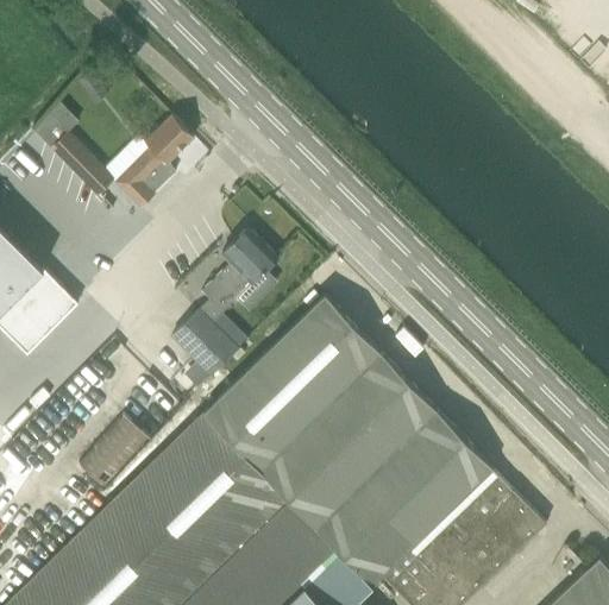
[(93,104),(106,95),(90,73),(77,82),(93,104)]
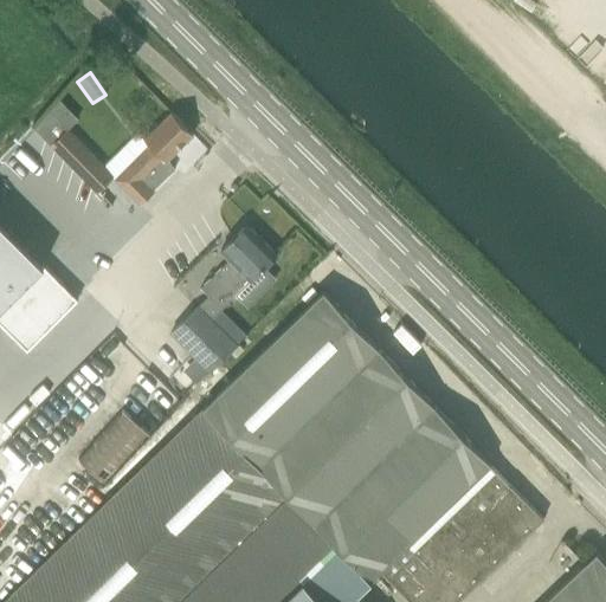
[(49,116),(34,133),(50,149),(51,148),(66,133),(78,122),(60,103),(49,116)]
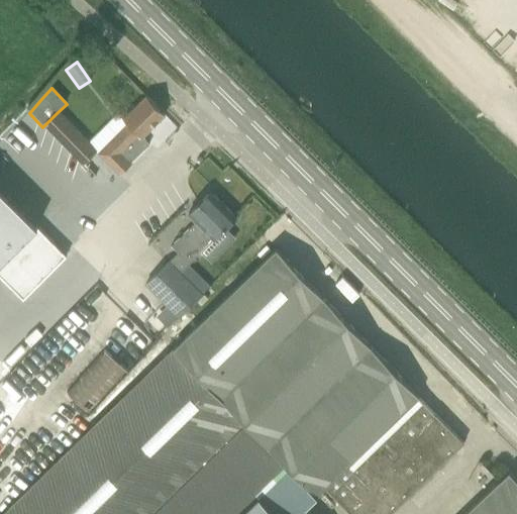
[(131,166),(130,165),(148,146),(142,139),(149,131),(164,117),(145,99),(144,100),(131,113),(123,121),(128,126),(98,156),(119,177),(131,166)]
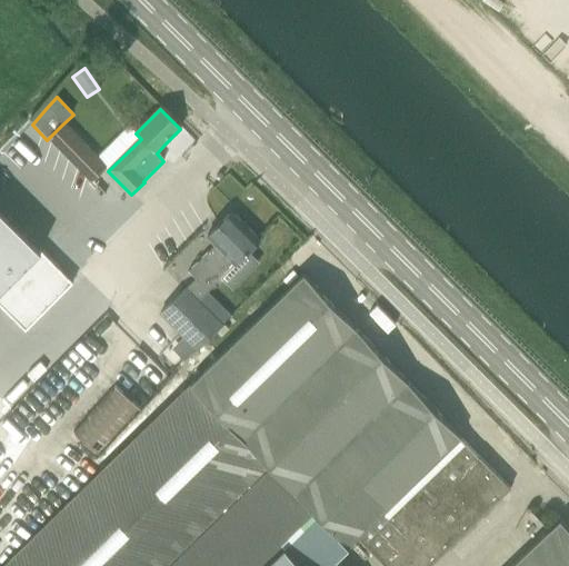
[(106,169),(62,125),(48,139),(91,182),(106,169)]
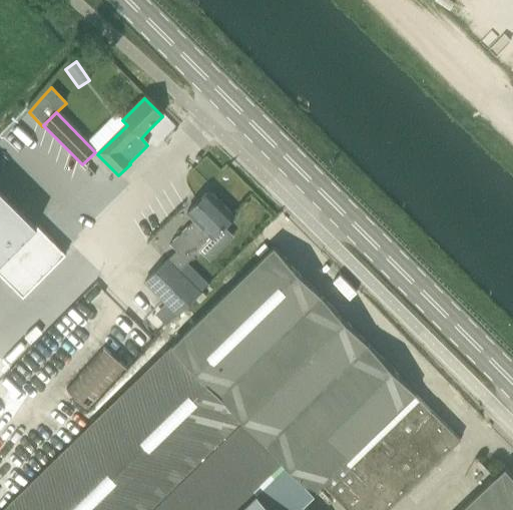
[(0,190),(0,277),(22,300),(65,257),(0,190)]
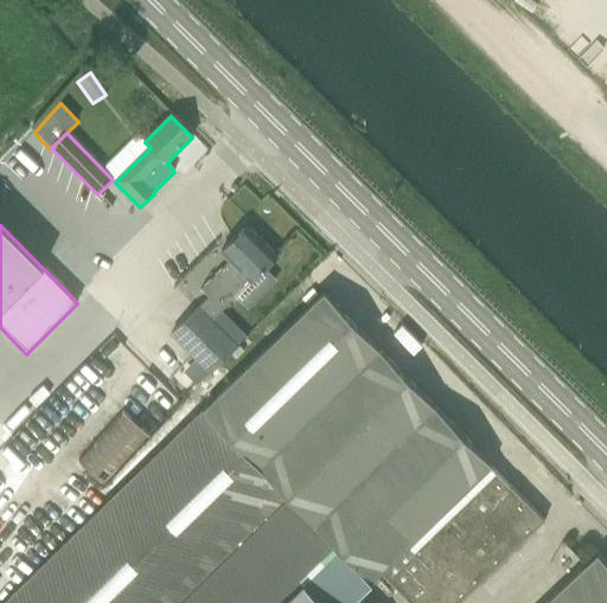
[(210,301),(173,338),(209,374),(238,346),(222,329),(213,321),(236,299),(248,310),(275,283),(263,271),(276,258),(247,229),(230,245),(221,254),(230,263),(202,292),(210,301)]
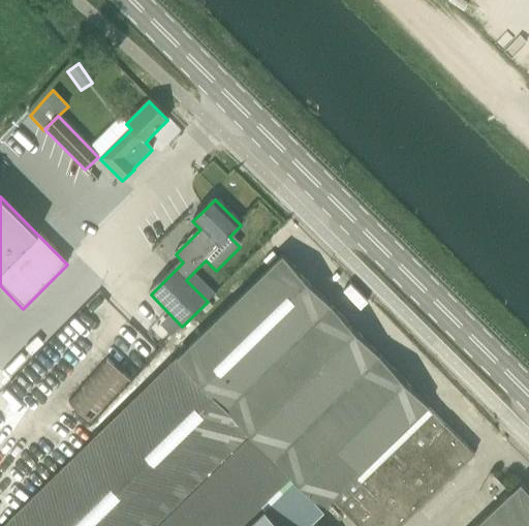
[(331,500),(355,525),(401,525),(474,456),(354,332),(282,257),(5,525),(528,525),(528,497),(521,488),(520,486),(476,525),(279,525),(261,507),(291,478),(321,509),(331,500)]
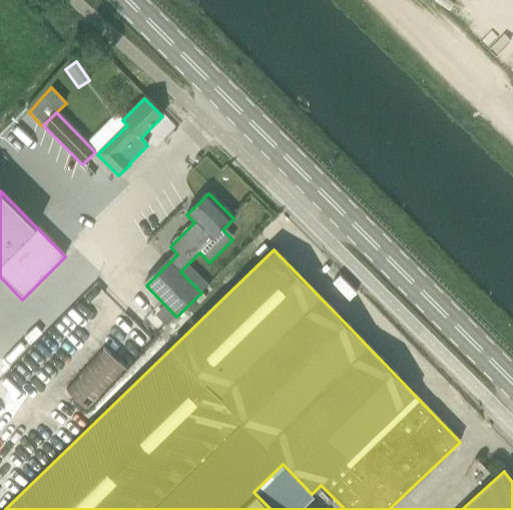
[(137,326),(144,319),(124,299),(109,313),(141,346),(149,338),(137,326)]
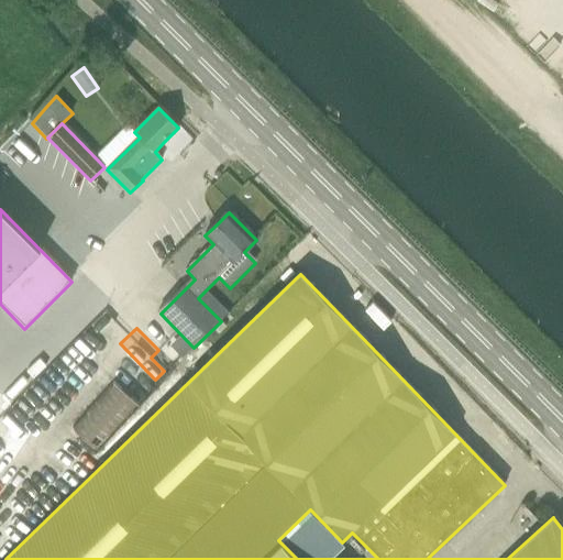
[(113,384),(73,430),(98,452),(139,406),(113,384)]
